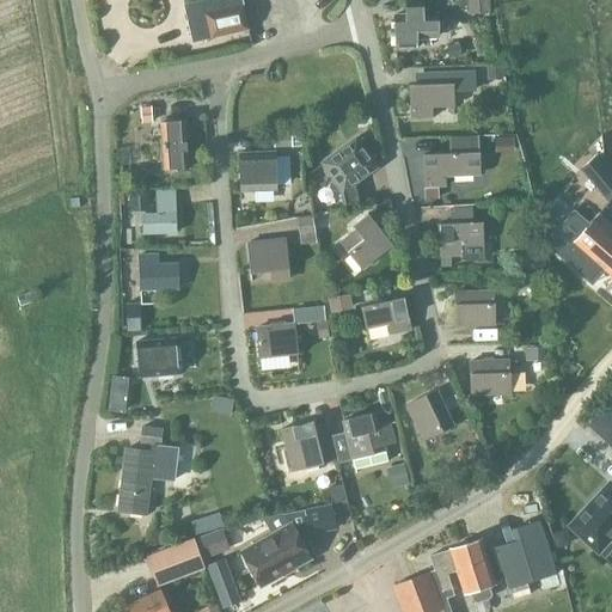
[(405,18),(395,18),(396,51),(417,50),(417,41),(439,40),(439,17),(424,17),(423,0),(405,1),(405,18)]
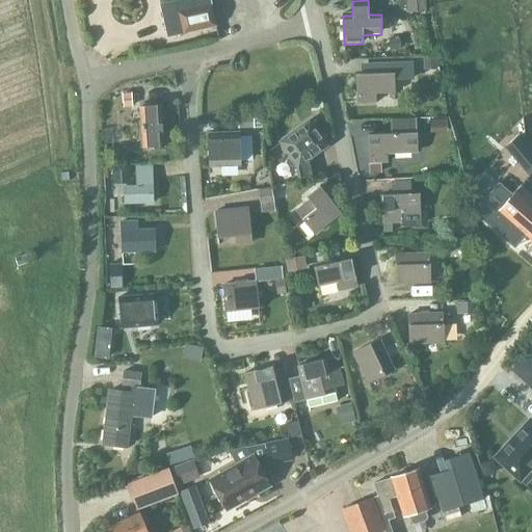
[(424,0),(406,0),(407,12),(425,11),(424,0)]
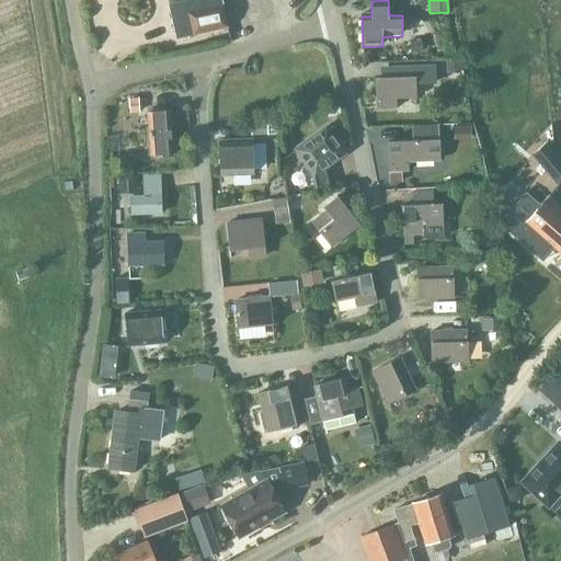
[(189,14),(193,36),(228,29),(222,8),(189,14)]
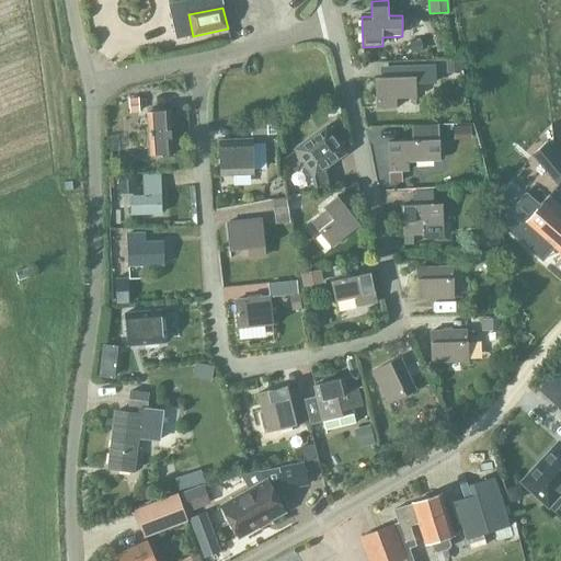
[(459,63),(447,63),(447,73),(459,73),(459,63)]
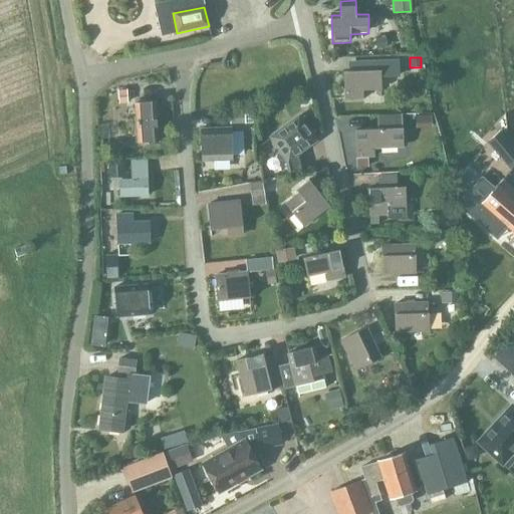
[(353,72),(344,72),(344,100),(363,100),(363,91),(380,91),(380,77),(399,76),(398,62),(353,64),(353,72)]
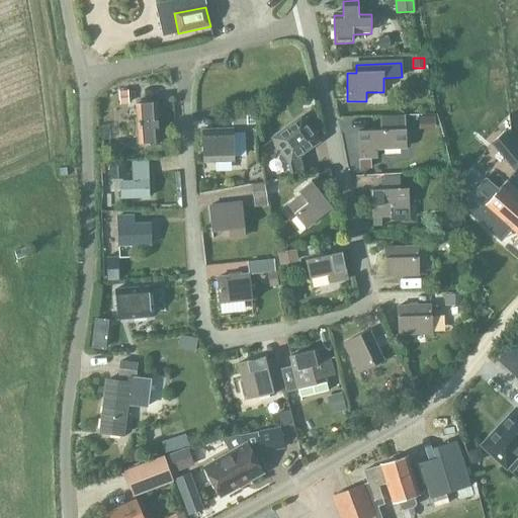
[(128,91),(119,92),(120,106),(130,105),(128,91)]
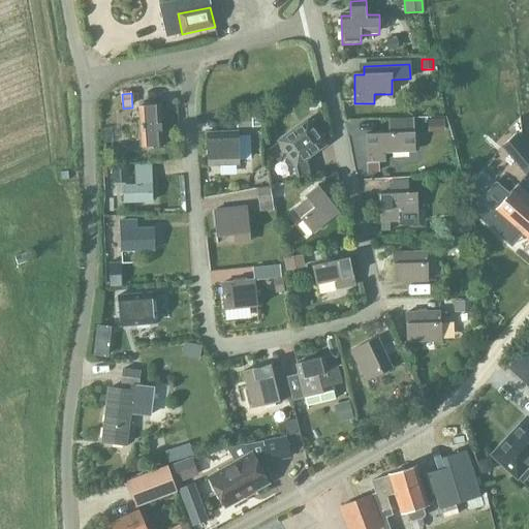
[(138,126),(141,148),(163,147),(162,144),(163,144),(160,104),(137,106),(137,118),(139,118),(139,126),(138,126)]
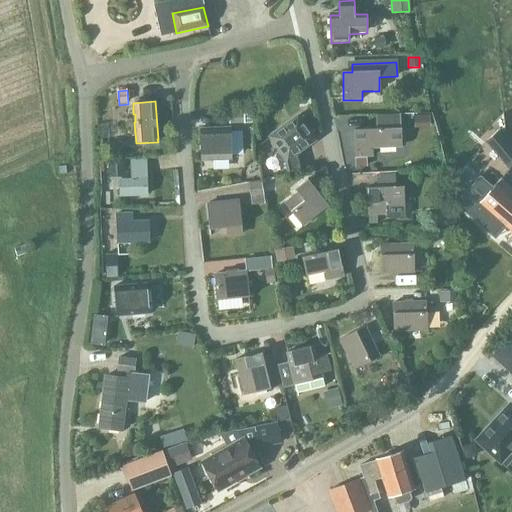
[(243,113),(229,114),(229,124),(244,124),(243,113)]
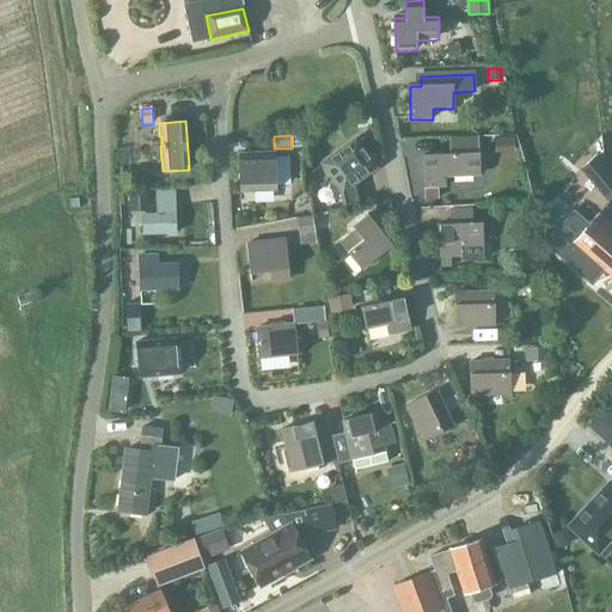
[(450,155),(422,157),(424,200),(441,200),(441,189),(446,189),(446,179),(467,178),(481,177),(479,152),(478,152),(478,150),(478,135),(450,136),(450,151),(450,155)]
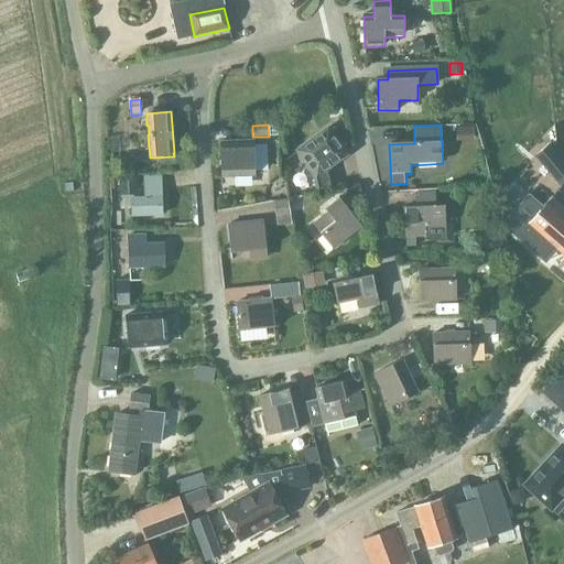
[(474,127),(456,128),(457,141),(474,140),(474,127)]
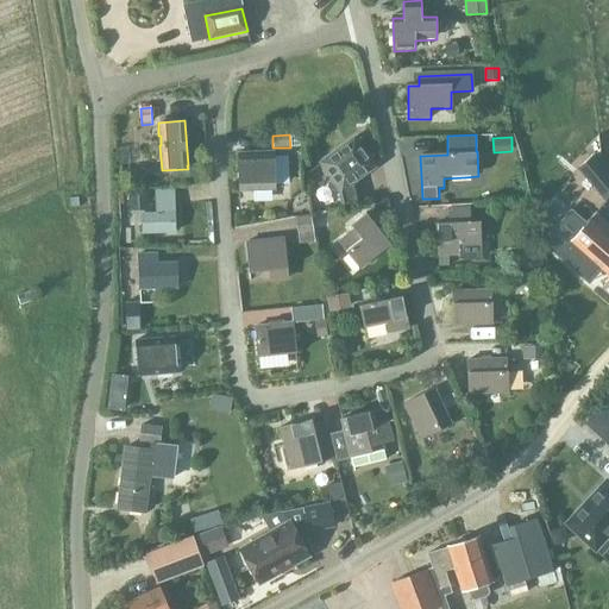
[(355,140),(322,163),(330,174),(338,186),(343,208),(360,205),(356,182),(375,169),(374,169),(364,155),(362,150),(355,140)]
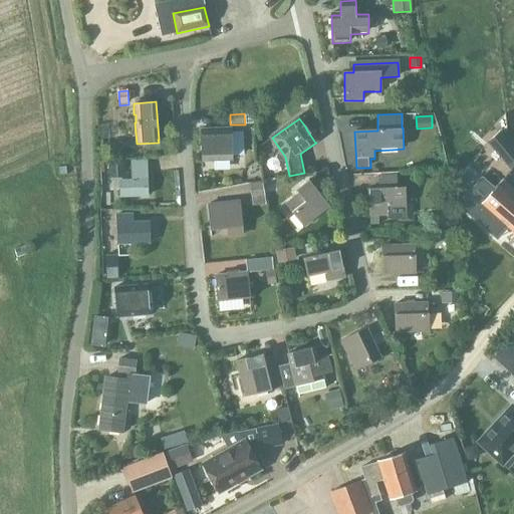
[(201,131),(202,162),(233,162),(232,130),(201,131)]
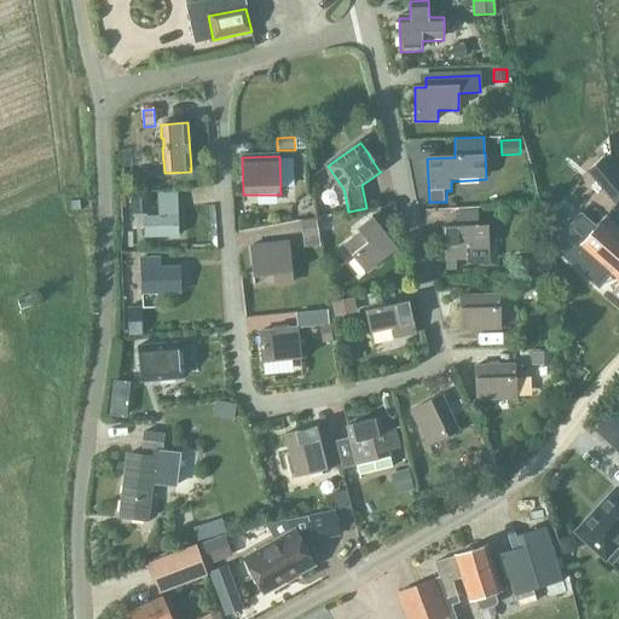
[(618,180),(601,160),(588,172),(614,204),(618,200),(618,180)]
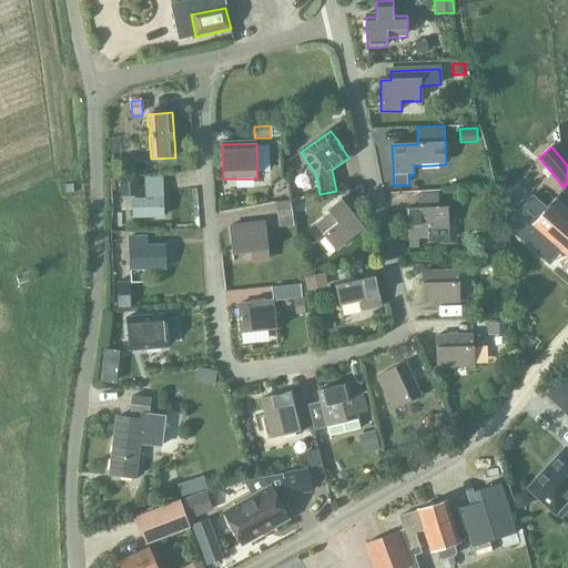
[(138,180),(120,181),(121,196),(138,195),(138,180)]
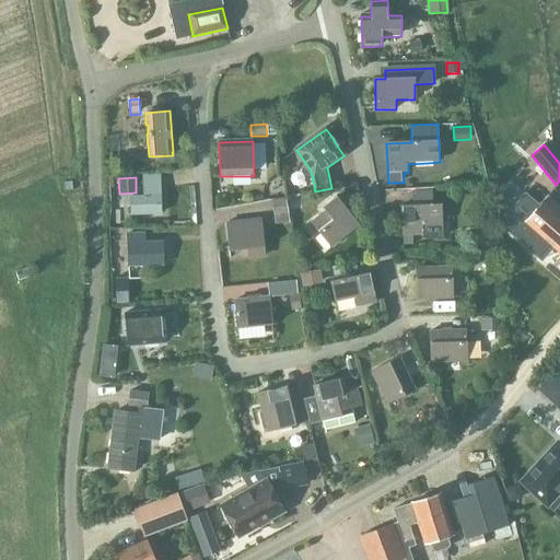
[(162,216),(161,198),(161,183),(143,184),(143,197),(131,197),(131,217),(162,216)]
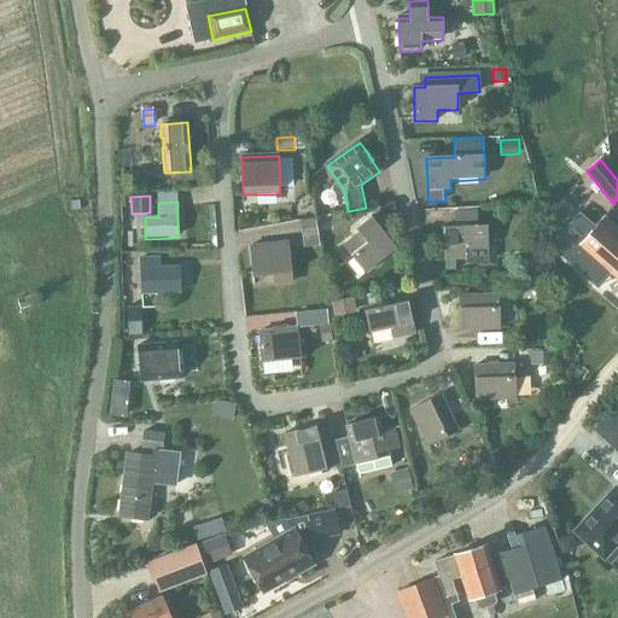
[(388,204),(378,205),(380,216),(390,214),(388,204)]
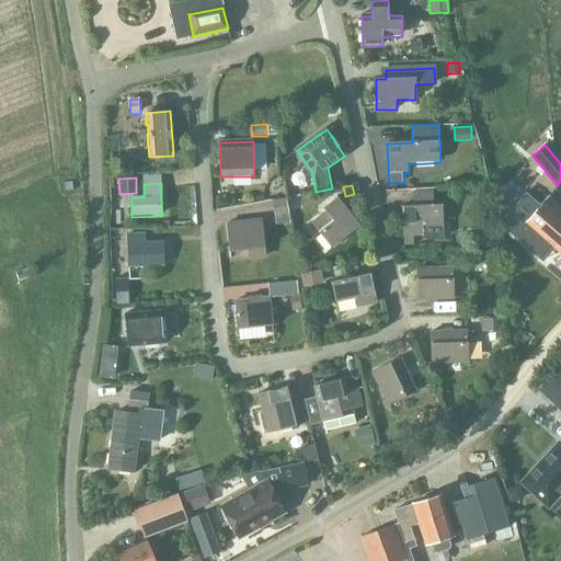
[(412,207),(402,207),(403,238),(404,238),(404,245),(413,245),(413,237),(423,237),(423,240),(445,239),(443,205),(432,206),(431,191),(411,191),(412,207)]
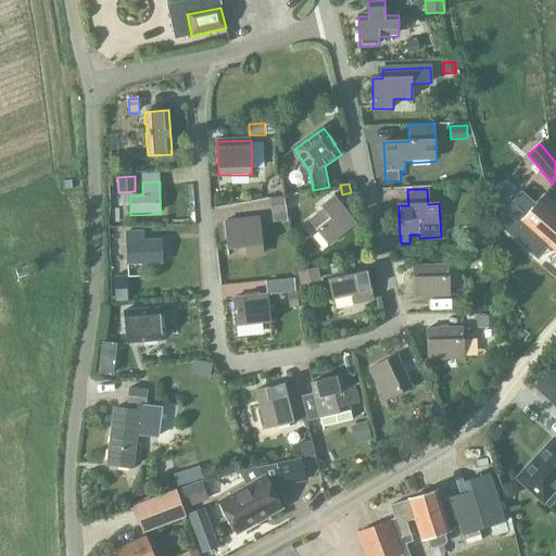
[(521,193),(495,223),(535,257),(546,244),(550,247),(555,252),(555,205),(544,196),(535,205),(521,193)]
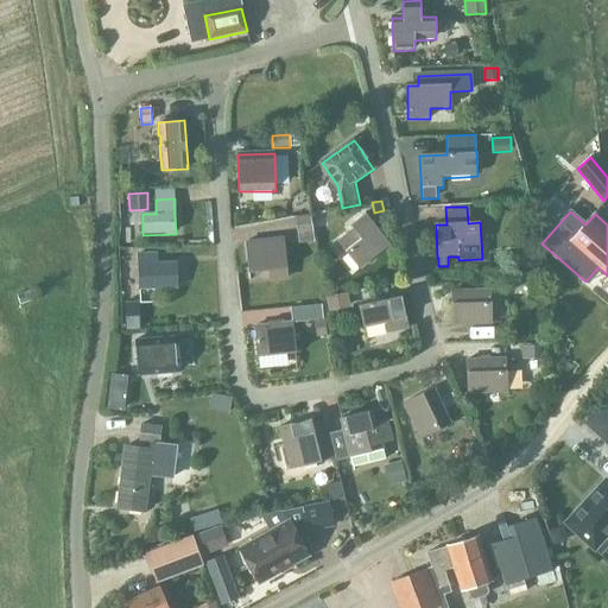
[(314,244),(310,216),(295,220),(299,245),(314,244)]
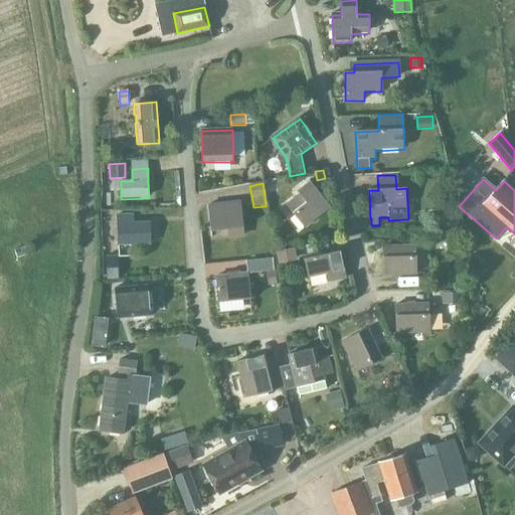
[(331,208),(313,185),(286,205),(305,229),(331,208)]
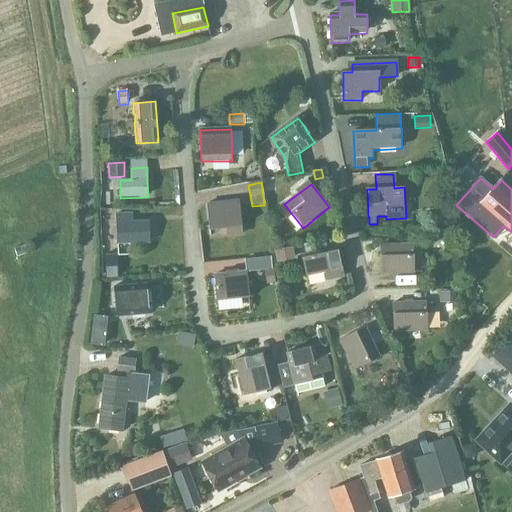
[(241,227),(239,201),(207,205),(210,229),(230,227),(230,228),(241,227)]
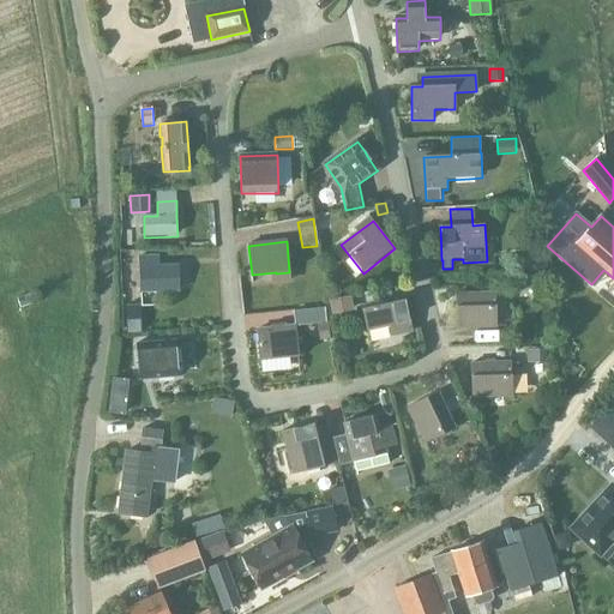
[(139,268),(140,281),(140,294),(180,293),(180,266),(160,266),(160,257),(139,258),(139,268)]
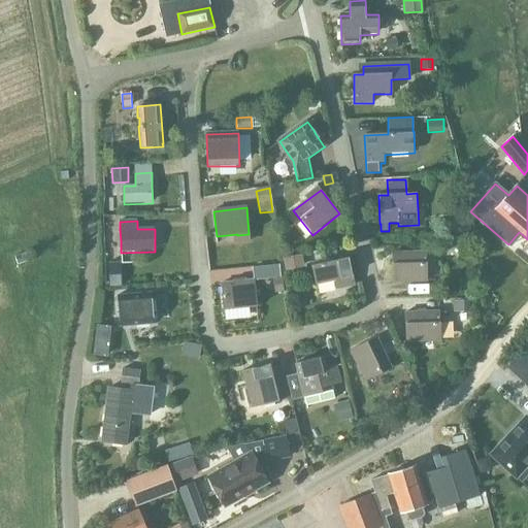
[(392,253),(393,284),(427,283),(426,252),(392,253)]
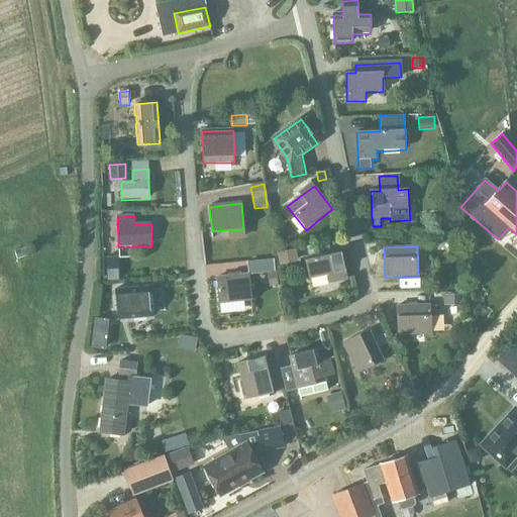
[(294,248),(278,252),(280,264),(296,260),(294,248)]
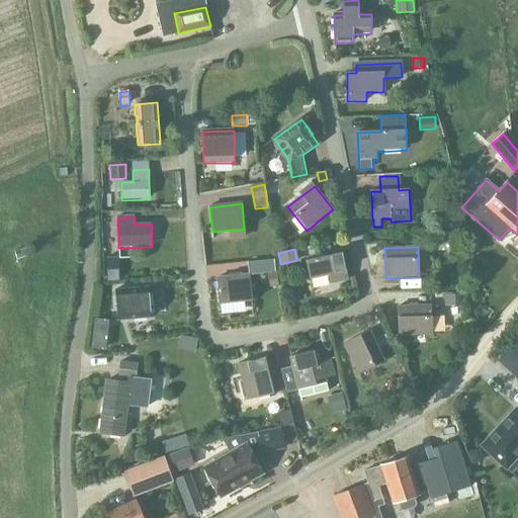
[(329,277),(331,285),(349,281),(342,253),(307,261),(311,280),(329,277)]
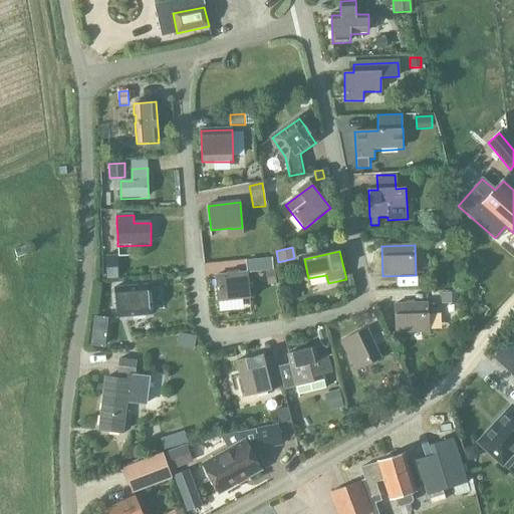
[(105,269),(105,279),(117,279),(117,268),(116,256),(105,256),(105,269)]
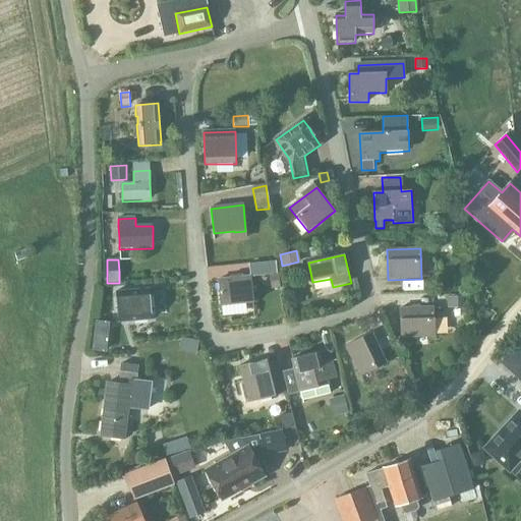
[(278,264),(259,266),(261,276),(271,275),(272,289),(280,288),(278,264)]
